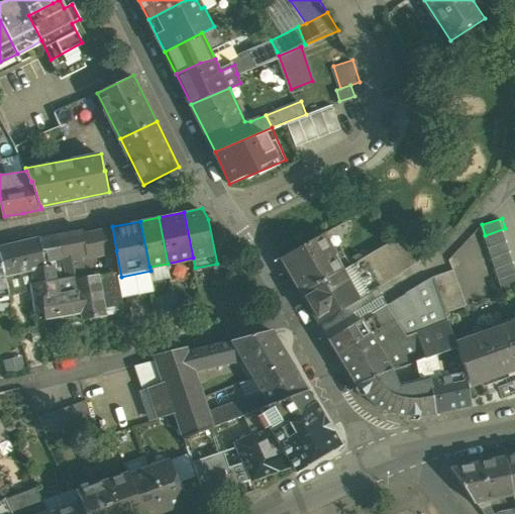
[(116,250),(112,226),(84,232),(88,251),(98,249),(99,253),(116,250)]
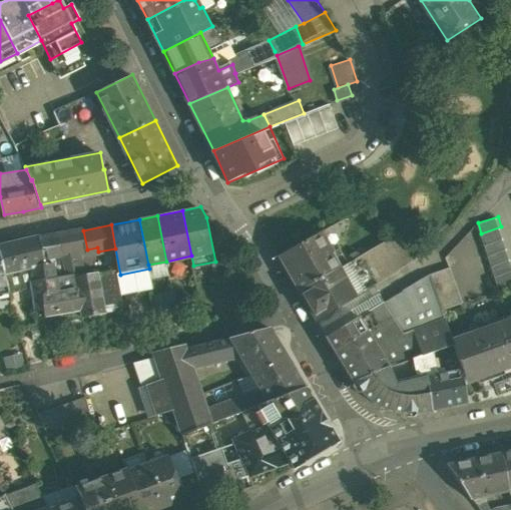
[(501,226),(481,233),(485,243),(505,237),(501,226)]
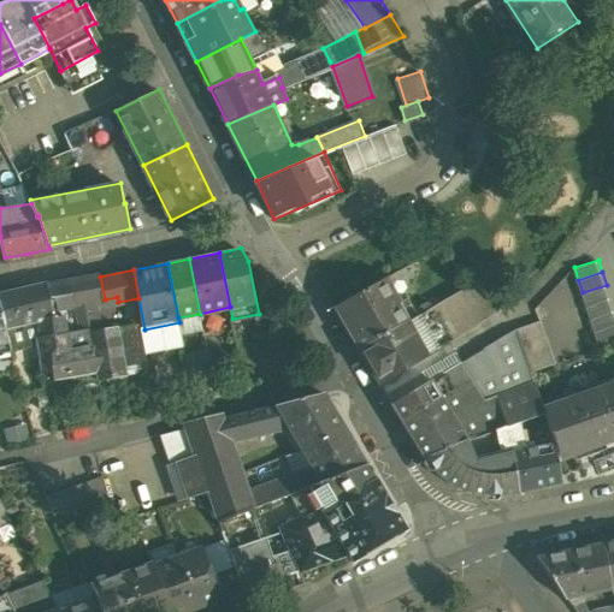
[(99,273),(71,278),(77,304),(82,330),(90,328),(98,326),(92,302),(105,299),(100,277),(99,273)]
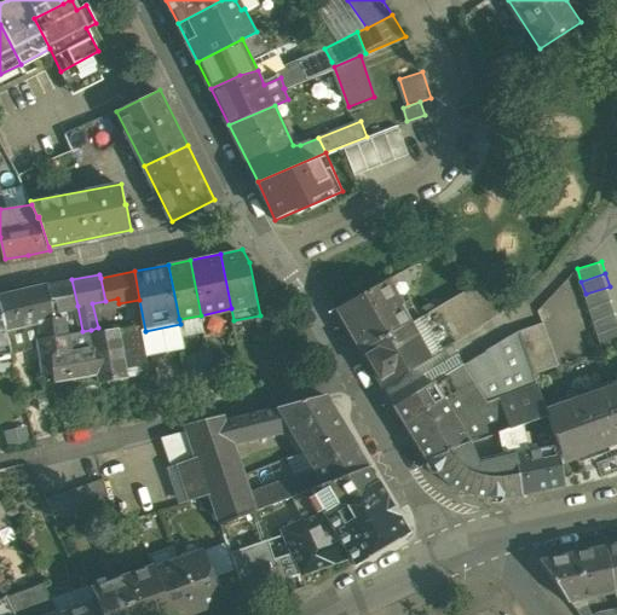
[(390,278),(339,307),(363,349),(411,321),(420,317),(409,299),(403,302),(390,278)]
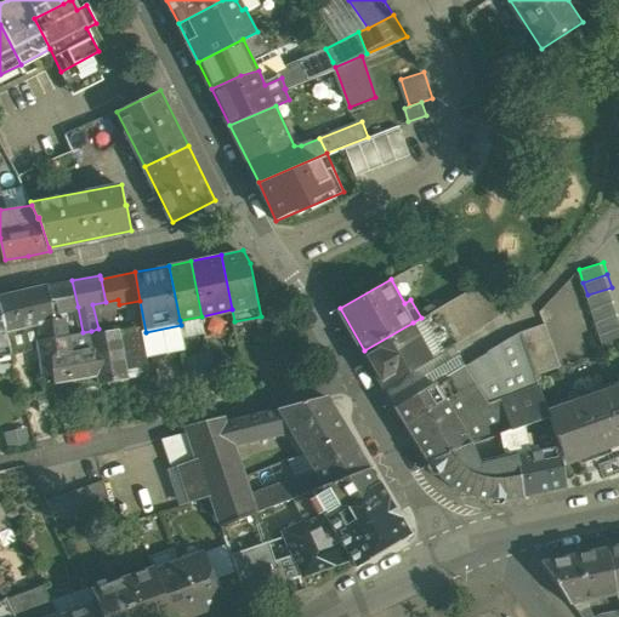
[(72,280),(49,285),(56,319),(40,321),(40,323),(44,338),(68,333),(66,318),(75,316),(73,307),(78,307),(72,280)]
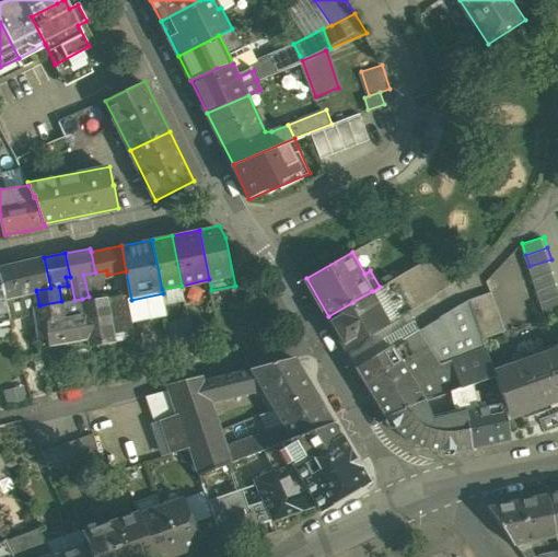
[(372,291),(390,323),(409,311),(433,297),(458,276),(439,254),(380,287),(372,291)]
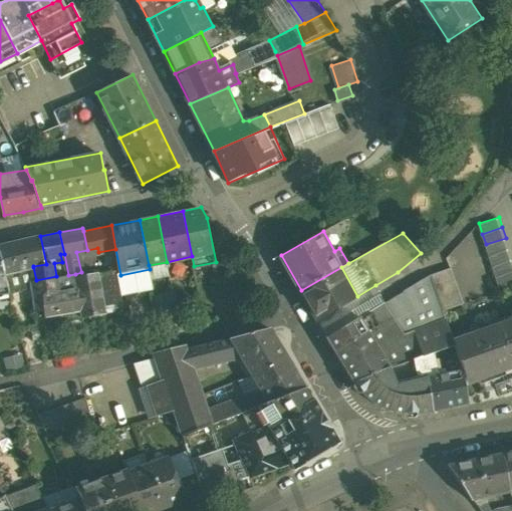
[(40,236),(0,244),(0,247),(6,274),(33,267),(33,266),(46,264),(40,236)]
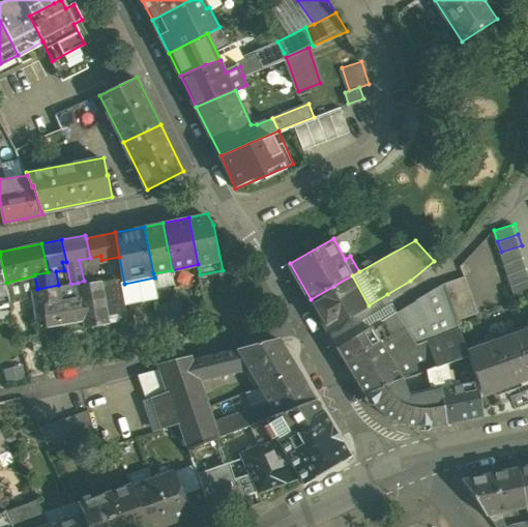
[(522,245),(501,252),(504,263),(525,256),(522,245)]
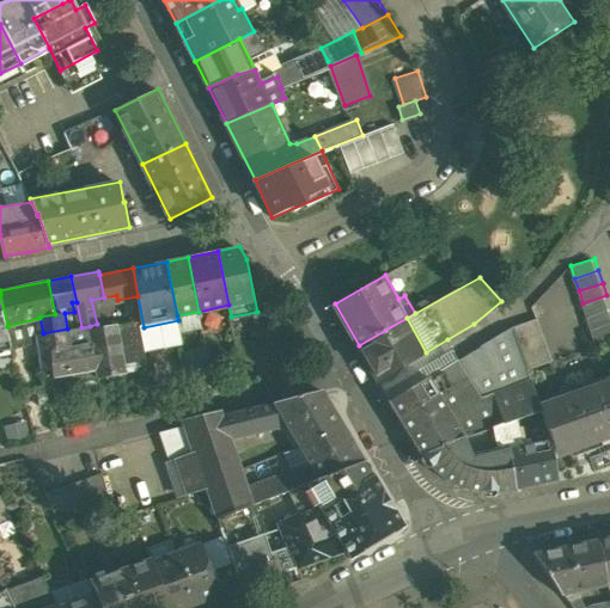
[(0,294),(0,349),(12,347),(7,326),(0,294)]
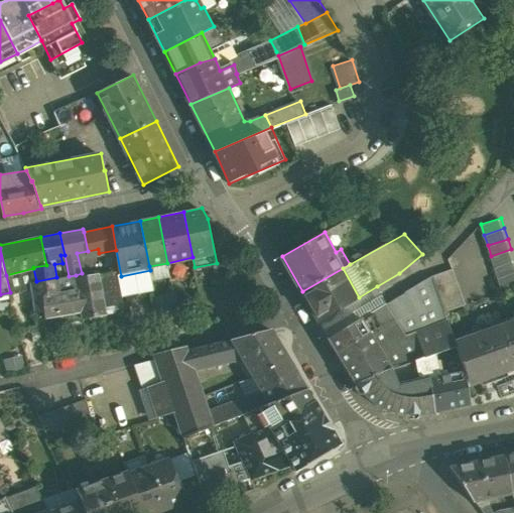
[(511,249),(491,256),(495,266),(513,260),(513,256),(511,249)]
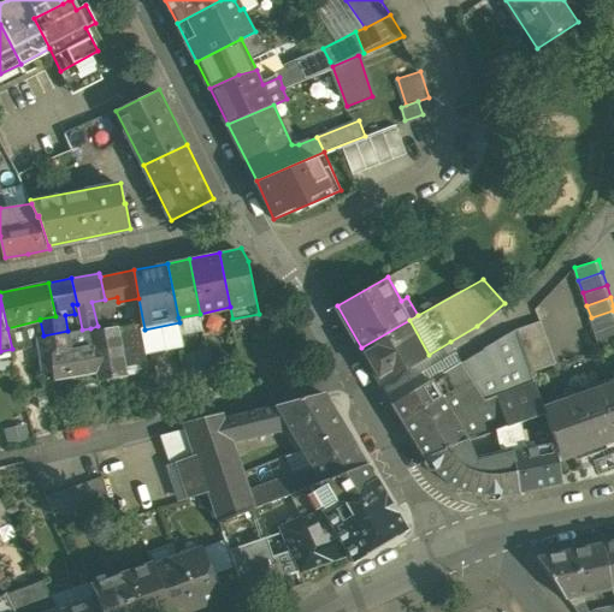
[(613,310),(591,318),(595,331),(613,324),(613,310)]
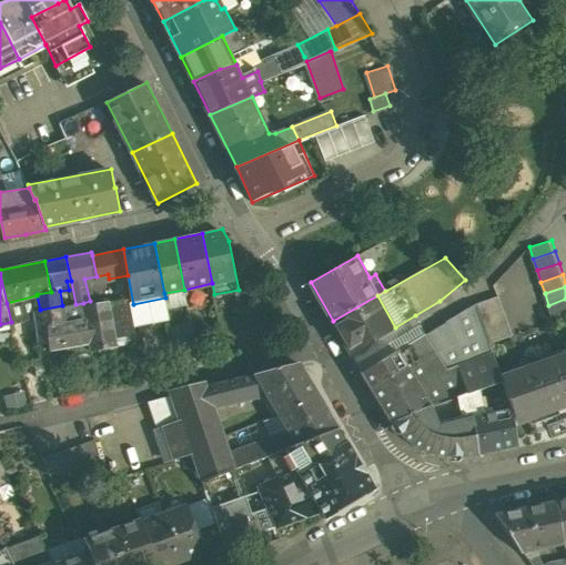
[(377,295),(333,321),(352,353),(395,328),(377,295)]
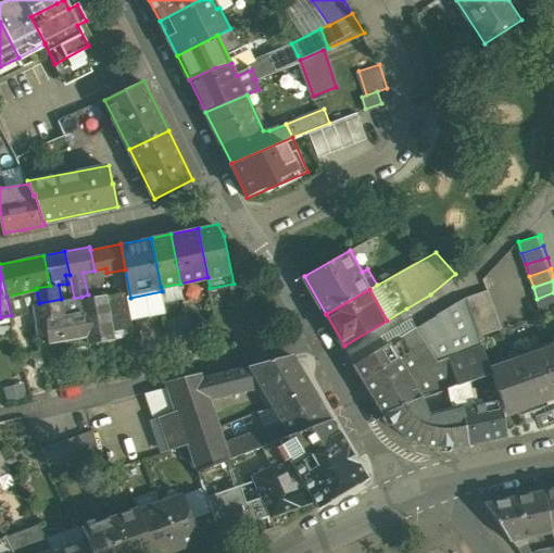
[(127,291),(105,296),(109,312),(115,311),(118,329),(133,327),(127,291)]
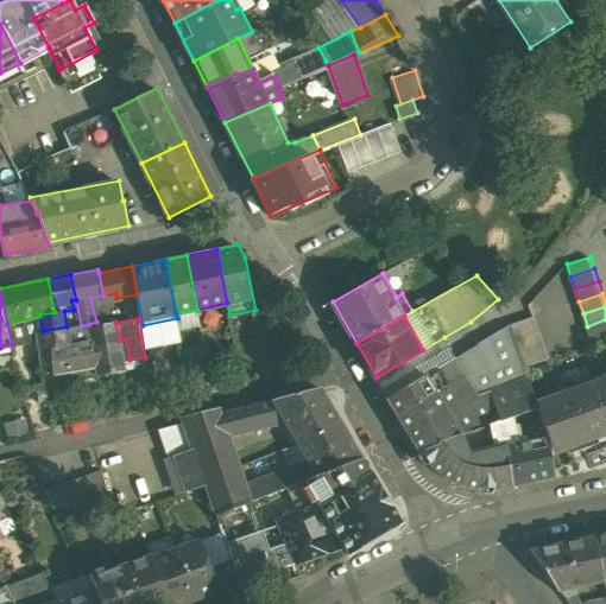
[(605,319),(587,326),(591,338),(605,334),(605,319)]
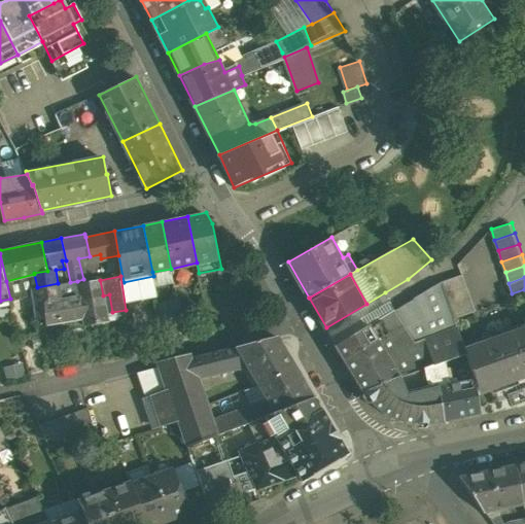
[(83,279),(77,281),(80,295),(83,317),(84,324),(107,320),(103,295),(100,280),(83,283),(83,279)]
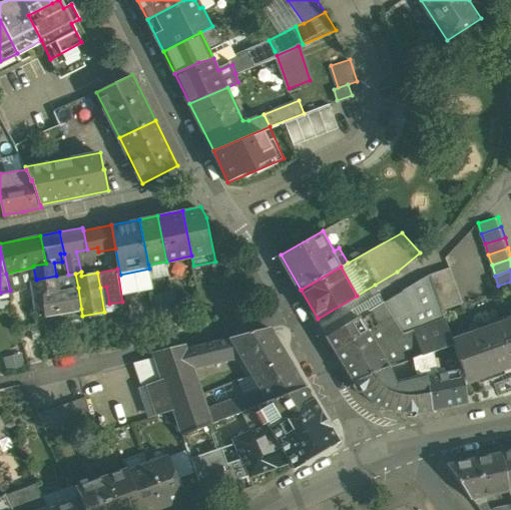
[(430,274),(385,301),(393,316),(405,335),(415,331),(447,320),(430,274)]
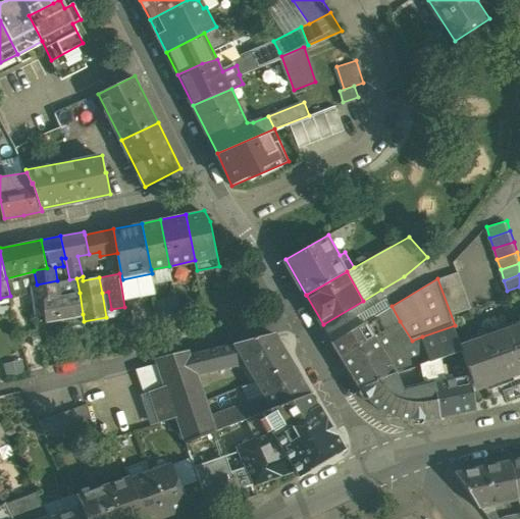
[(60,296),(57,280),(37,284),(35,284),(38,301),(35,301),(38,314),(46,313),(47,320),(83,314),(80,293),(60,296)]
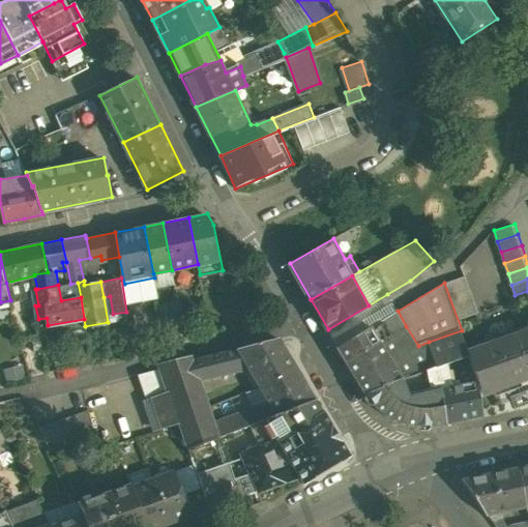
[(369,305),(328,329),(338,347),(372,326),(384,318),(398,311),(387,294),(369,305)]
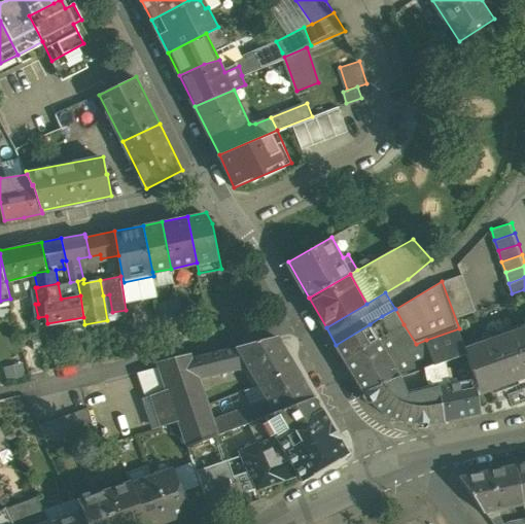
[(404,324),(395,309),(382,316),(391,332),(404,324)]
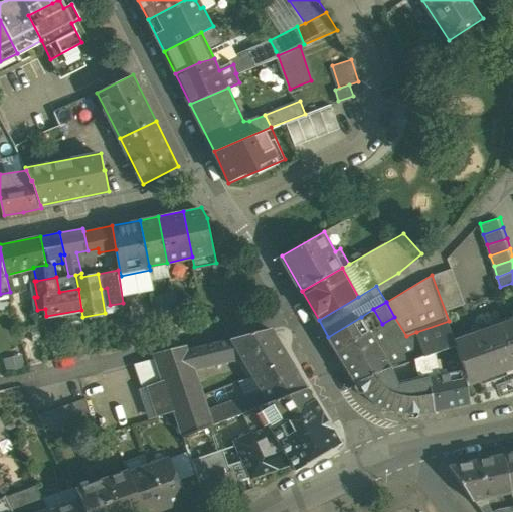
[(361,317),(328,337),(337,351),(370,332),(361,317)]
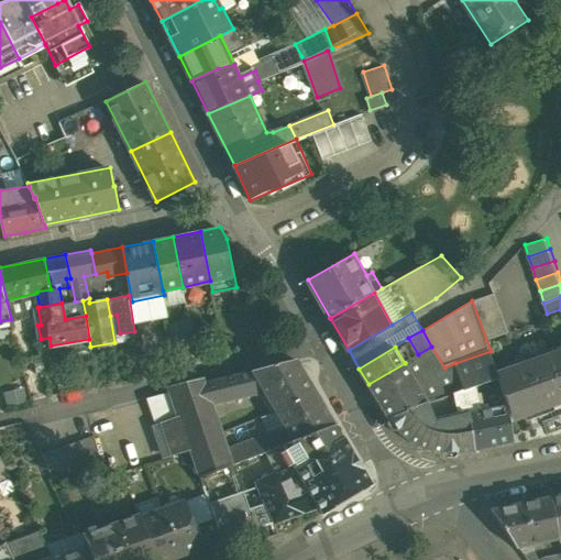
[(444,368),(431,347),(418,354),(431,375),(444,368)]
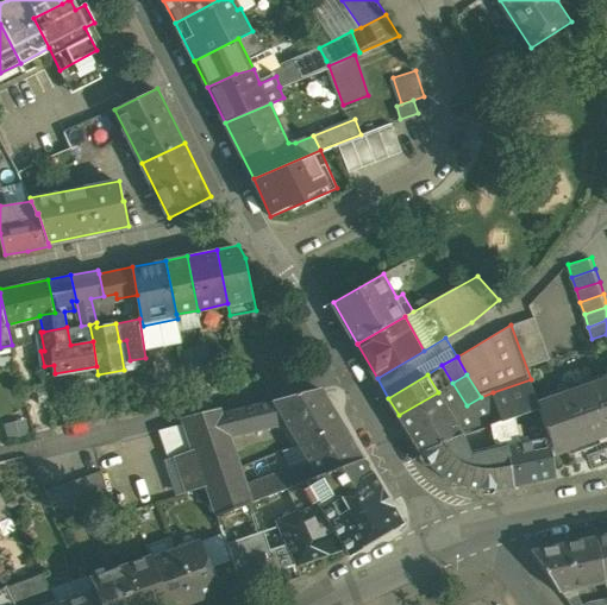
[(606,378),(538,403),(555,452),(606,434),(606,378)]
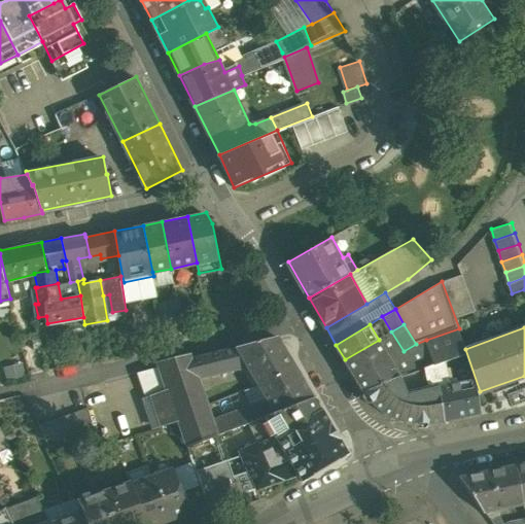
[(459,328),(426,340),(434,364),(442,361),(466,352),(465,349),(459,328)]
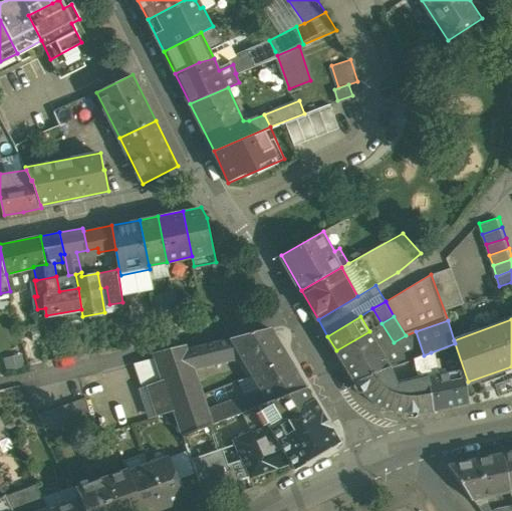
[(271,327),(230,337),(240,354),(252,374),(288,355),(271,327)]
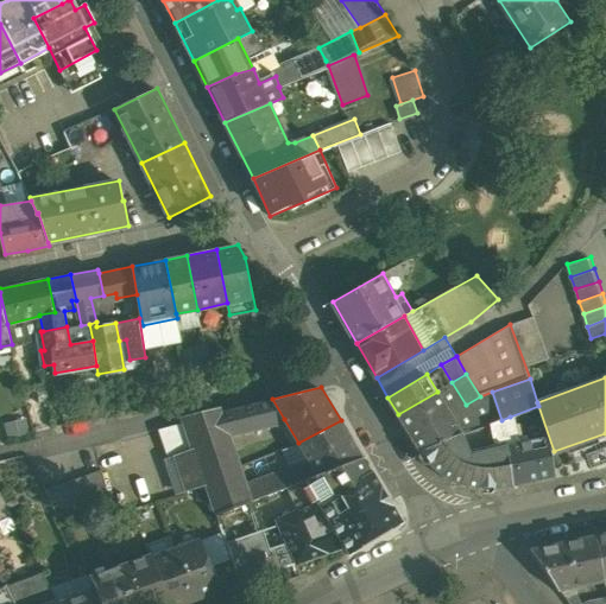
[(462,433),(437,392),(398,414),(421,450),(462,433)]
